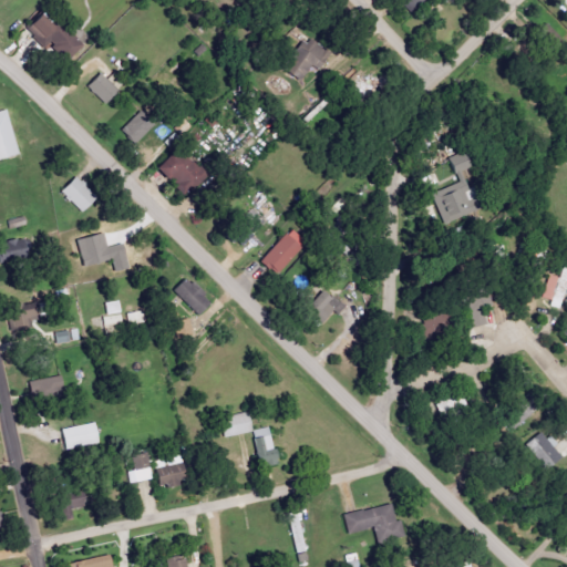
[(82,47),(40,9),(22,29),(44,48),(48,43),(68,62),(82,47)]
